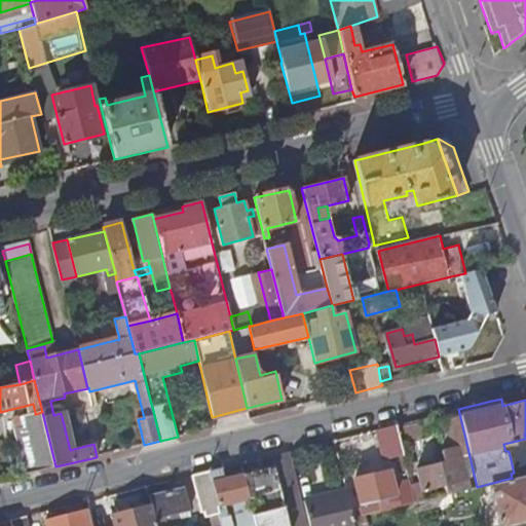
[(422,488),(445,483),(448,494),(477,487),(458,409),(442,413),(445,423),(438,425),(445,455),(442,456),(444,462),(417,468),(422,488)]
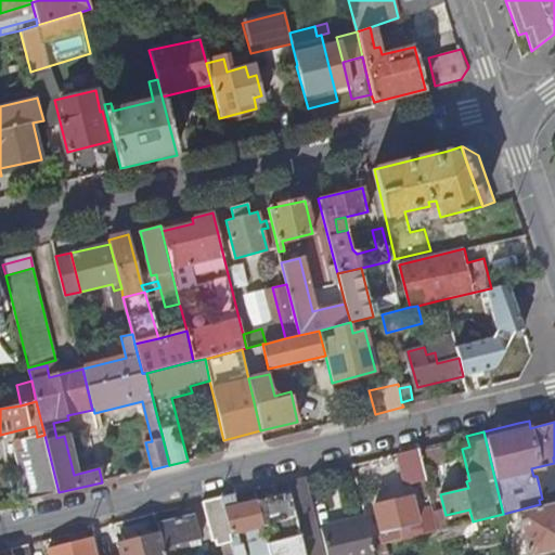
[(27,500),(59,492),(44,435),(37,437),(21,440),(24,451),(16,452),(27,500)]
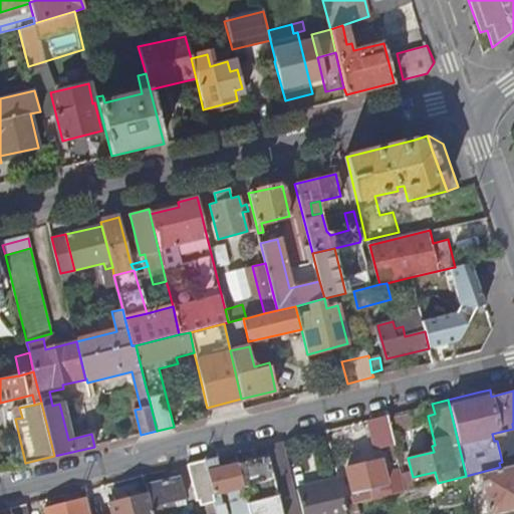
[(391,428),(418,421),(415,408),(388,415),(391,428)]
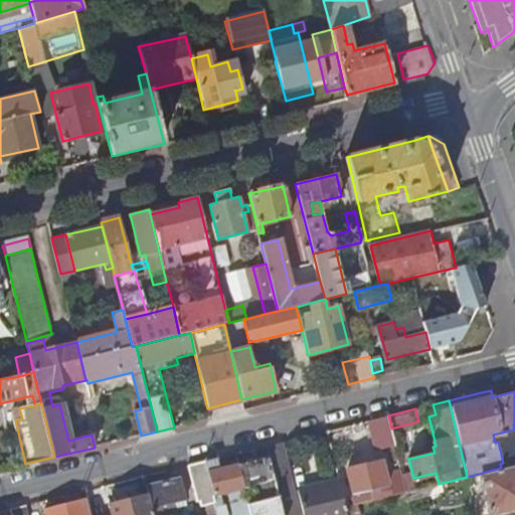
[(377,450),(395,445),(391,428),(388,415),(369,420),(377,450)]
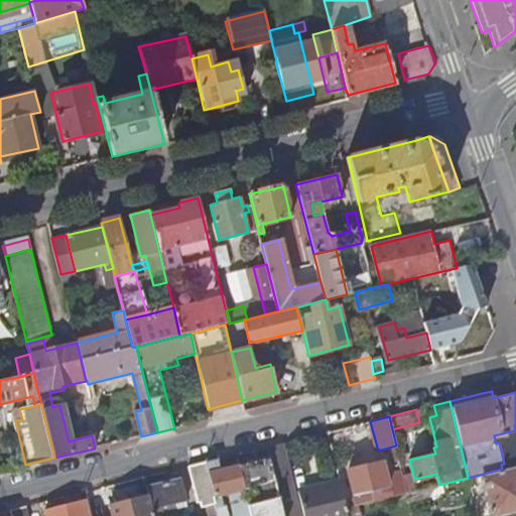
[(502,469),(515,465),(515,429),(515,430),(494,435),(496,442),(499,442),(504,464),(501,465),(502,469)]
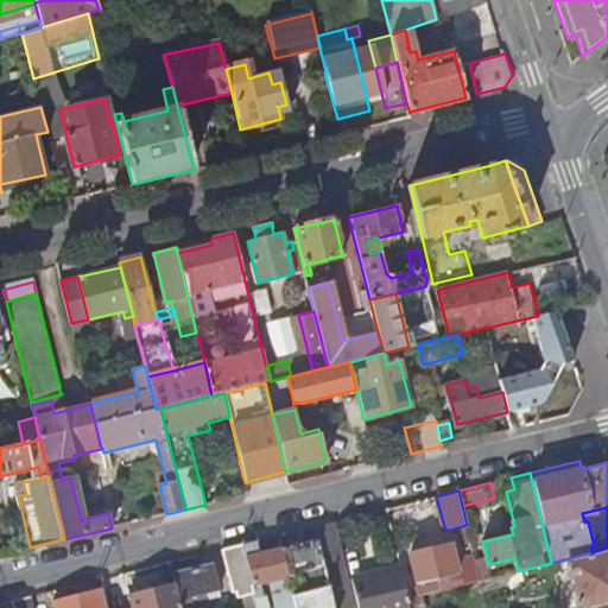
[(334,533),(342,531),(340,520),(331,521),(334,533)]
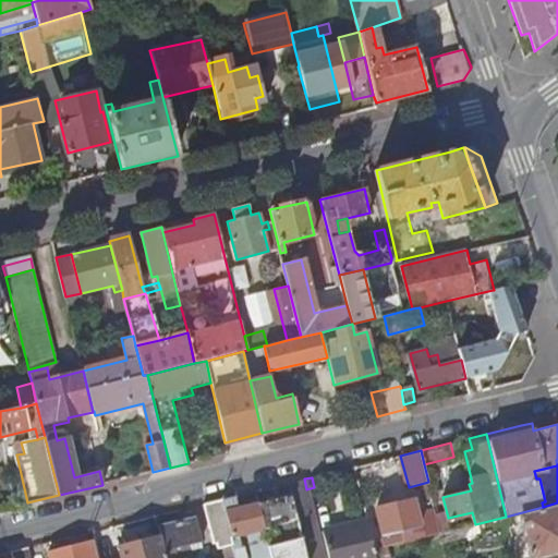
[(304,557),(320,557),(306,489),(304,478),(288,483),(291,495),(296,520),(301,537),(304,557)]
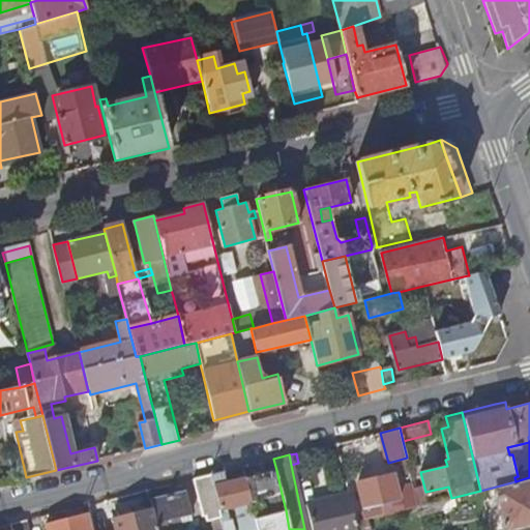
[(251,501),(282,494),(276,470),(245,478),(245,480),(251,501)]
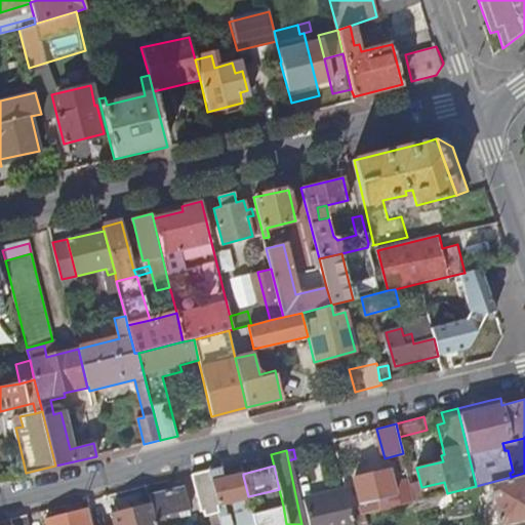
[(217,505),(248,496),(243,476),(225,480),(221,467),(208,470),(217,505)]
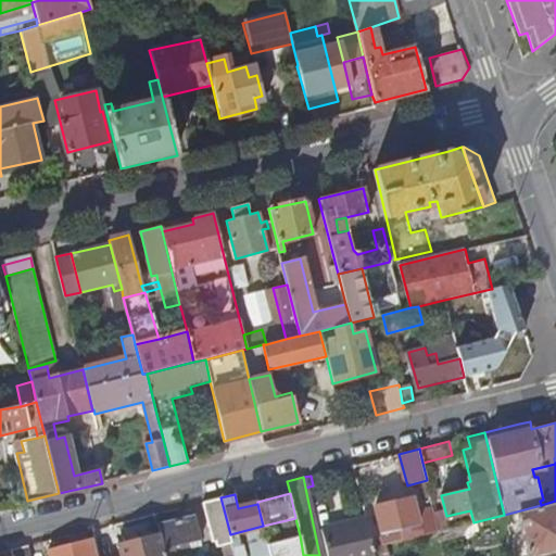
[(212,541),(224,539),(226,545),(232,544),(230,534),(220,497),(202,503),(212,541)]
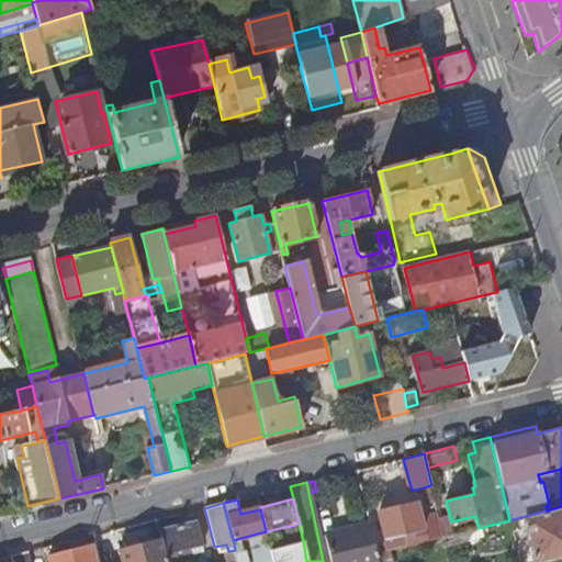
[(423,528),(416,504),(379,514),(385,538),(422,529),(423,528)]
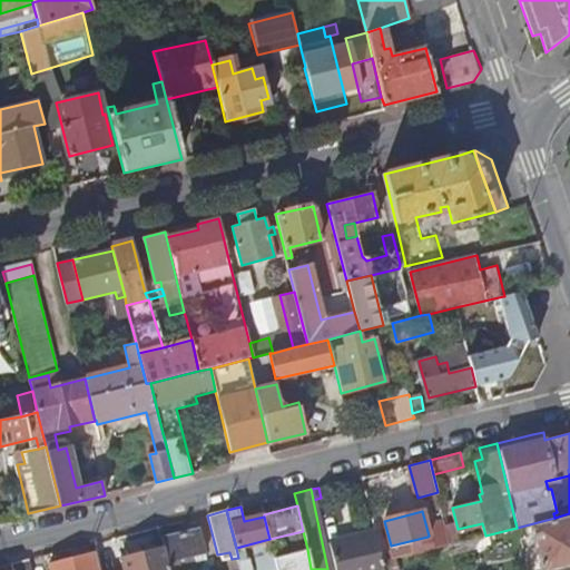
[(569,561),(569,517),(527,527),(537,569),(569,561)]
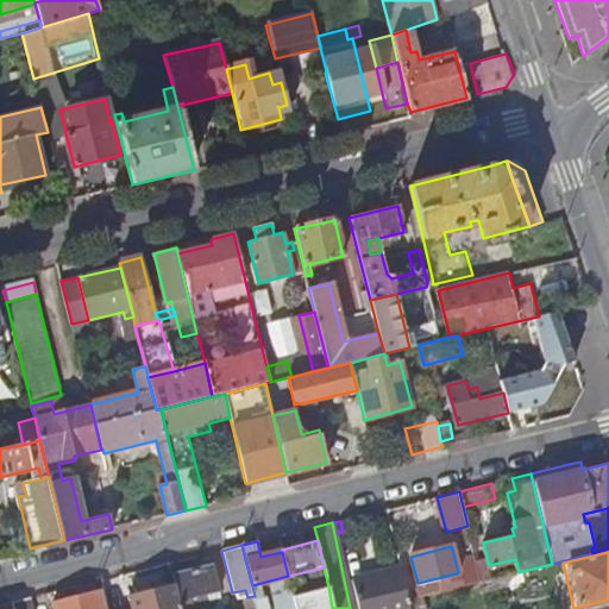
[(196,608),(198,608),(194,597),(206,594),(207,600),(221,597),(213,565),(173,575),(176,586),(181,608),(196,608)]
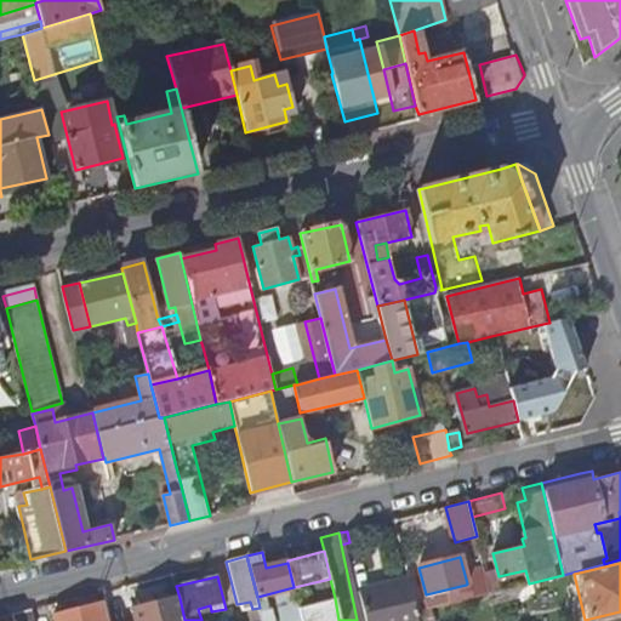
[(469,598),(490,593),(486,579),(467,584),(466,585),(469,598)]
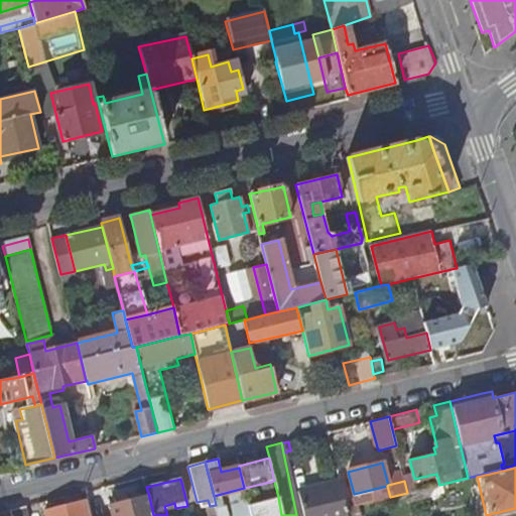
[(304,513),(345,502),(340,482),(299,492),(304,513)]
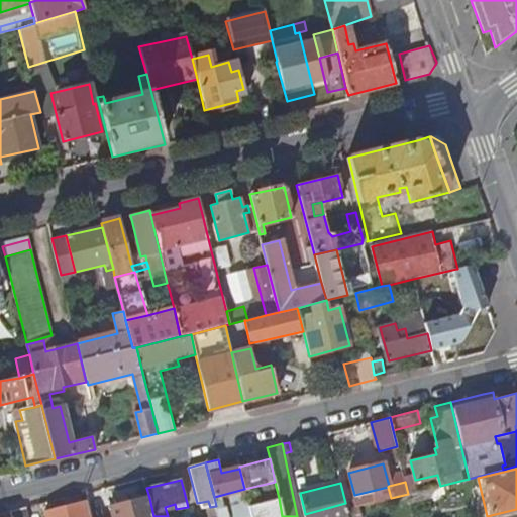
[(153,516),(149,498),(110,508),(111,516),(153,516)]
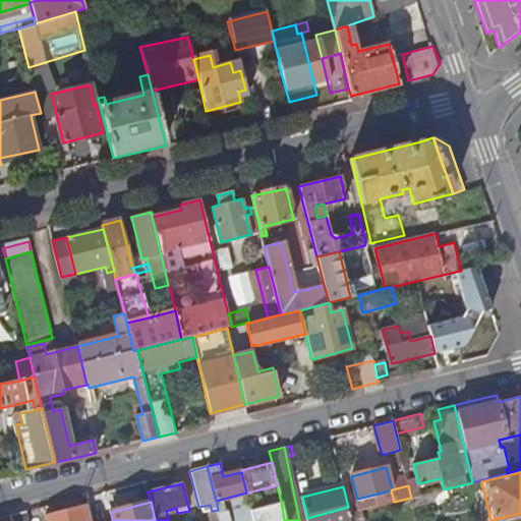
[(252,520),(284,520),(281,502),(250,509),(252,519),(252,520)]
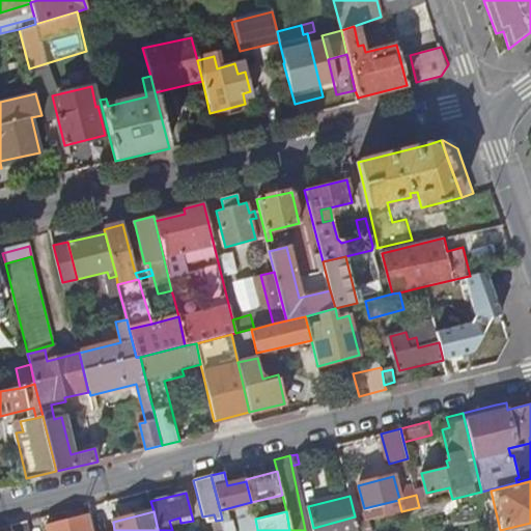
[(90,530),(87,514),(47,524),(48,530),(90,530)]
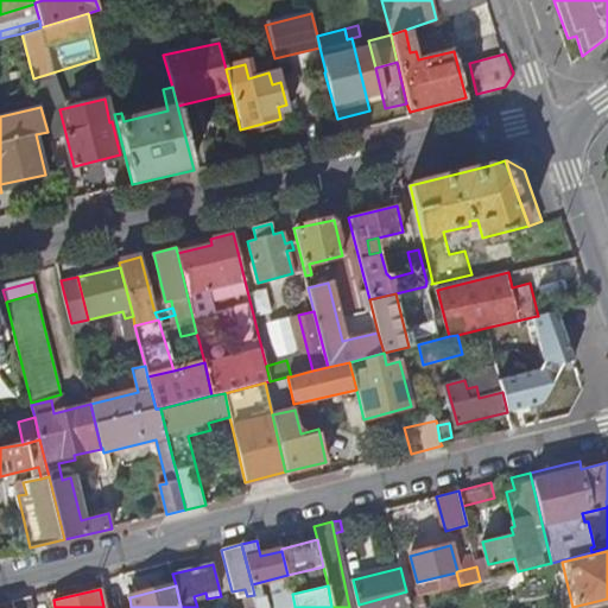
[(197,607),(222,602),(221,596),(207,599),(206,593),(194,596),(197,607)]
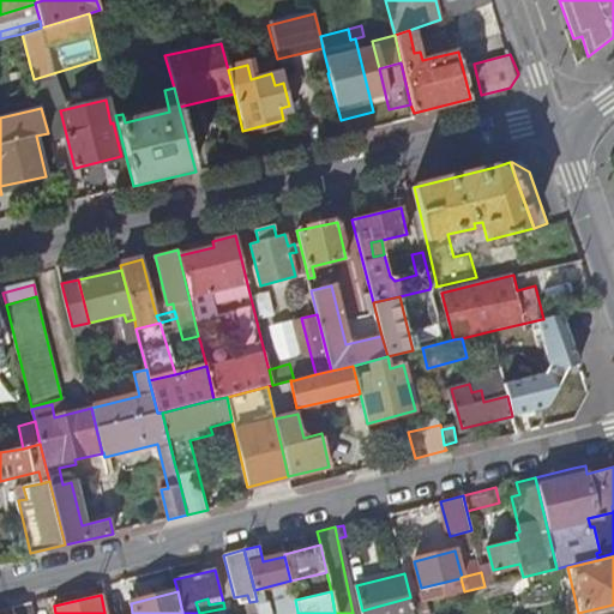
[(259,613),(257,601),(250,602),(247,602),(250,613),(259,613)]
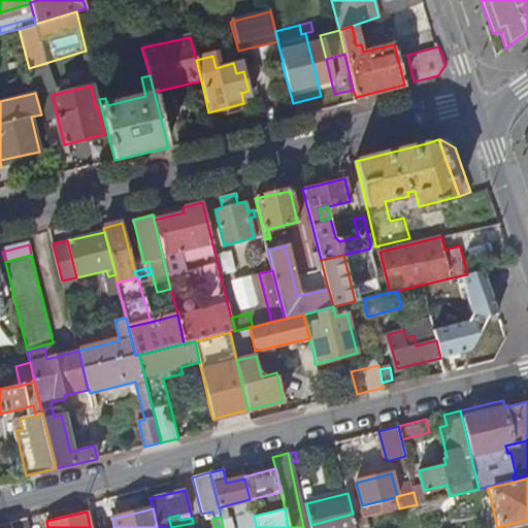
[(30,527),(28,518),(10,522),(11,527),(30,527)]
